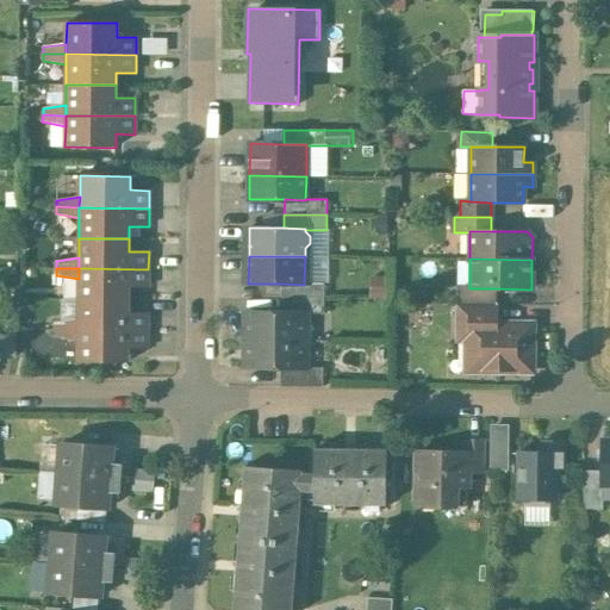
[(148,269),(79,268),(79,279),(79,299),(129,300),(129,287),(148,287),(148,269)]
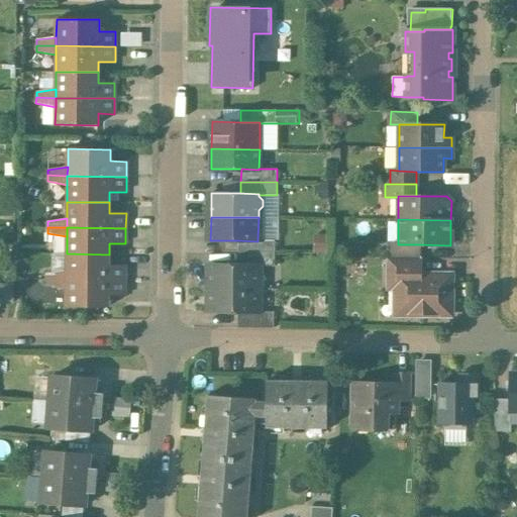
[(275,239),(257,239),(257,241),(238,240),(238,252),(275,252),(275,239)]
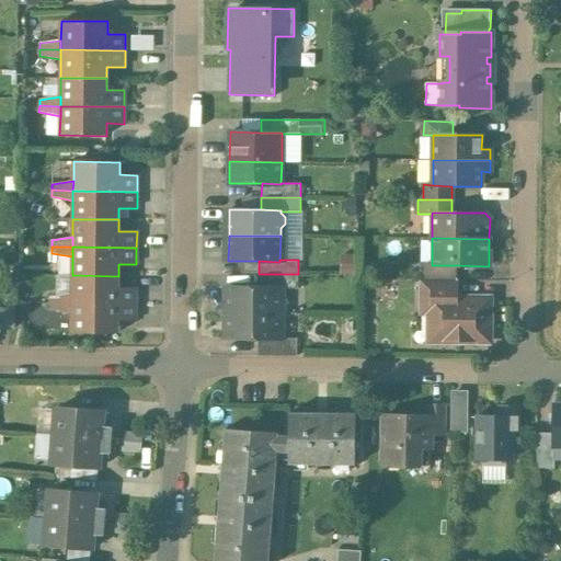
[(455,265),(432,265),(432,264),(422,264),(421,279),(454,279),(455,265)]
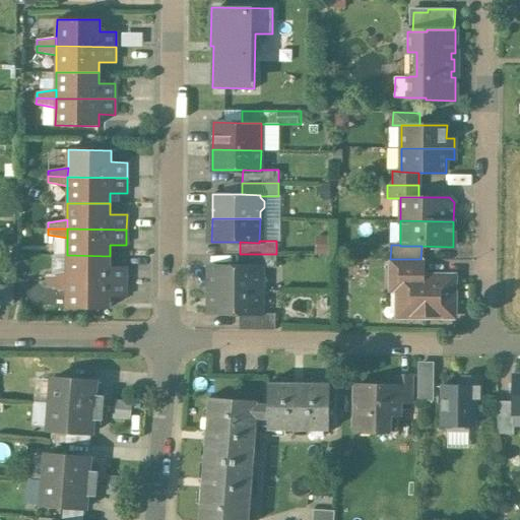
[(276,254),(240,254),(240,266),(259,266),(259,267),(276,267),(276,254)]
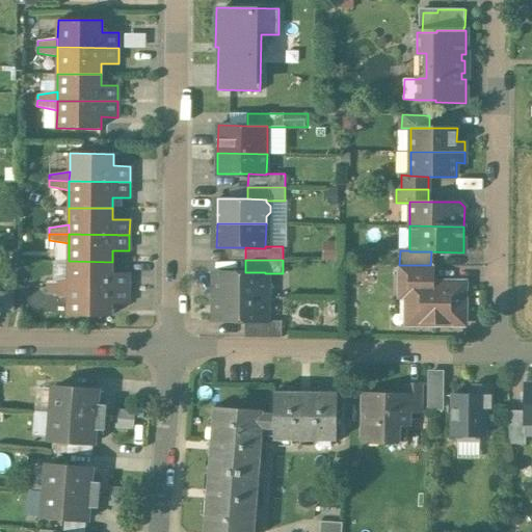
[(112,262),(69,261),(68,278),(68,288),(129,288),(129,272),(112,272),(112,262)]
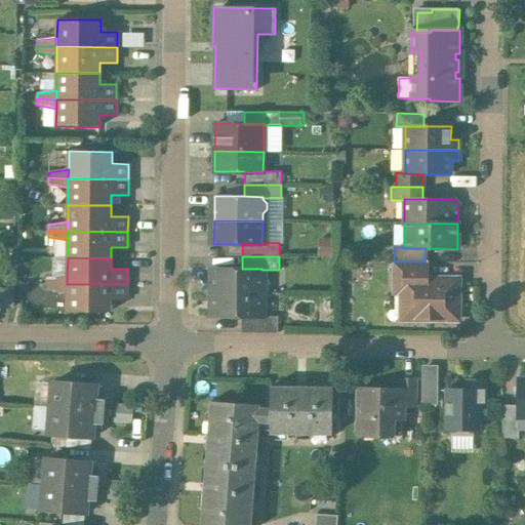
[(425,261),(394,261),(394,277),(425,278),(425,261)]
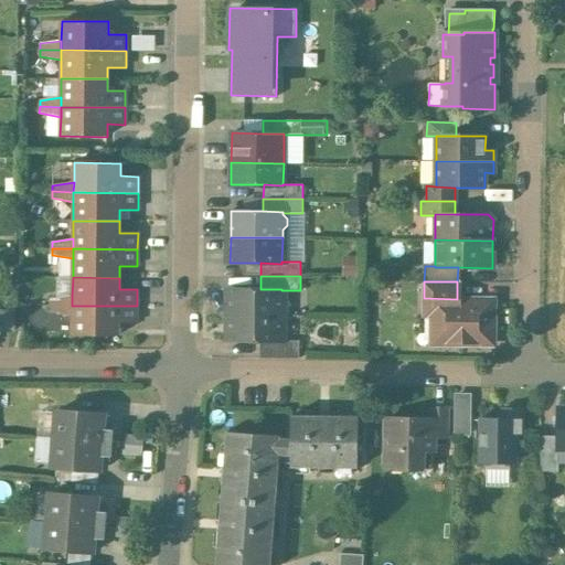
[(260,289),(230,289),(230,315),(286,315),(286,302),(281,298),(281,290),(281,289),(260,289)]
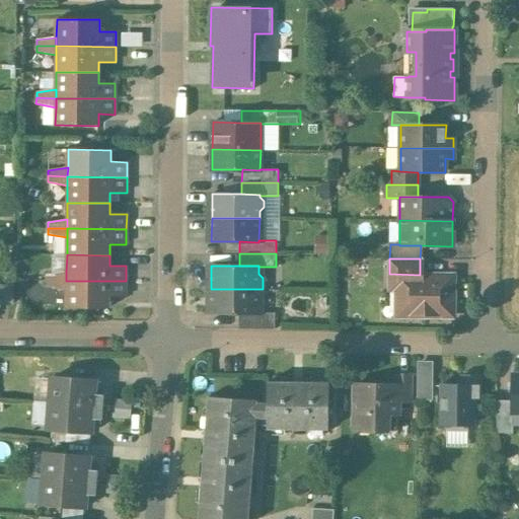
[(66,272),(47,275),(47,280),(66,281),(66,272)]
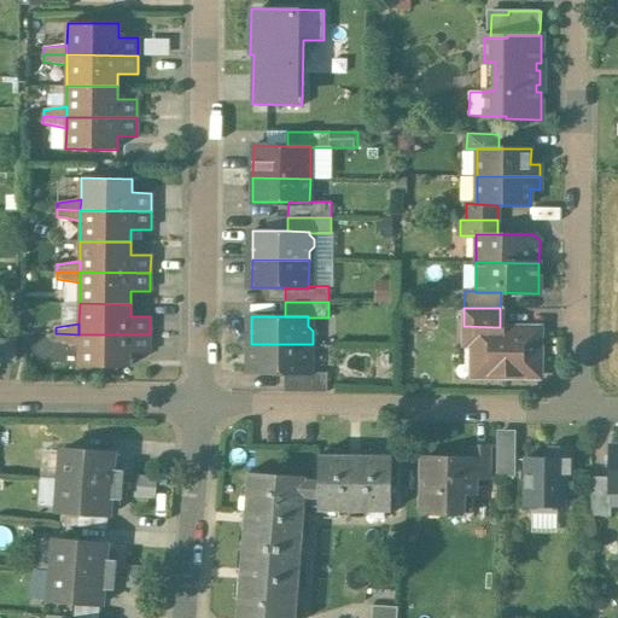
[(514,333),(500,333),(500,327),(464,326),(464,345),(481,345),(479,375),(537,375),(538,331),(514,330),(514,333)]
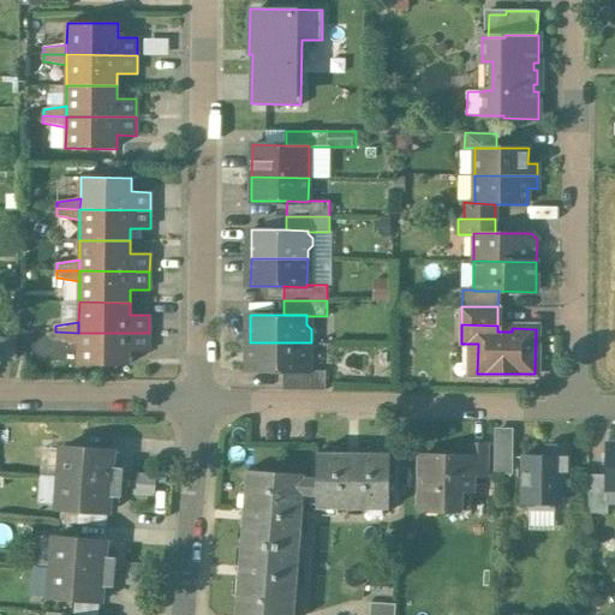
[(78,333),(55,332),(55,340),(78,344),(78,333)]
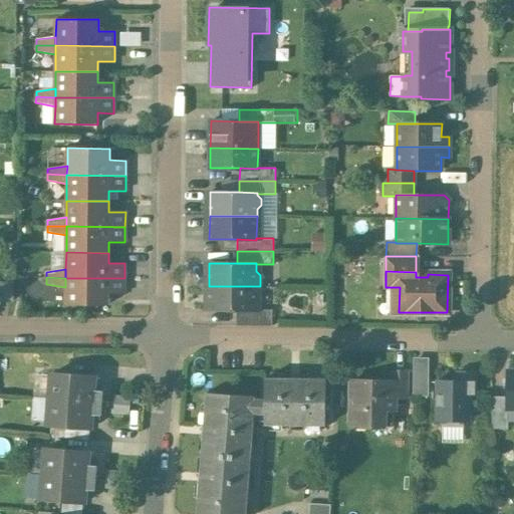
[(124,278),(65,278),(65,287),(65,304),(107,305),(107,293),(124,294),(124,278)]
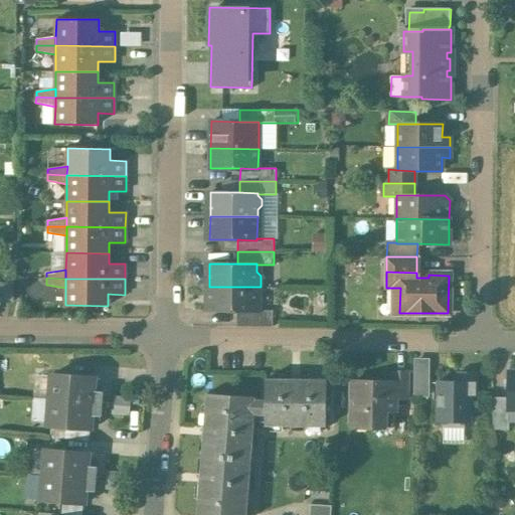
[(13,285),(0,284),(0,300),(13,301),(13,285)]
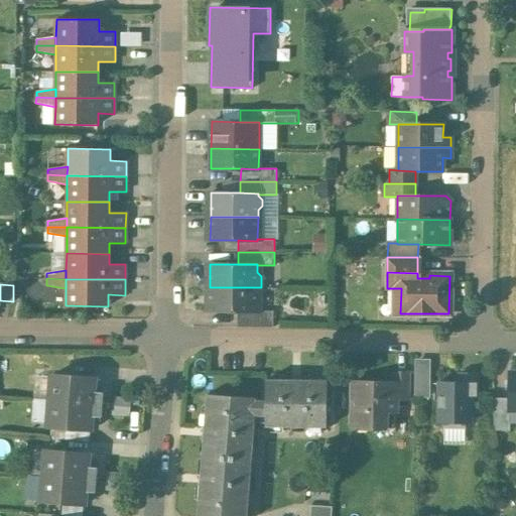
[(261,287),(210,287),(210,311),(237,311),(257,311),(257,303),(261,299),(261,287)]
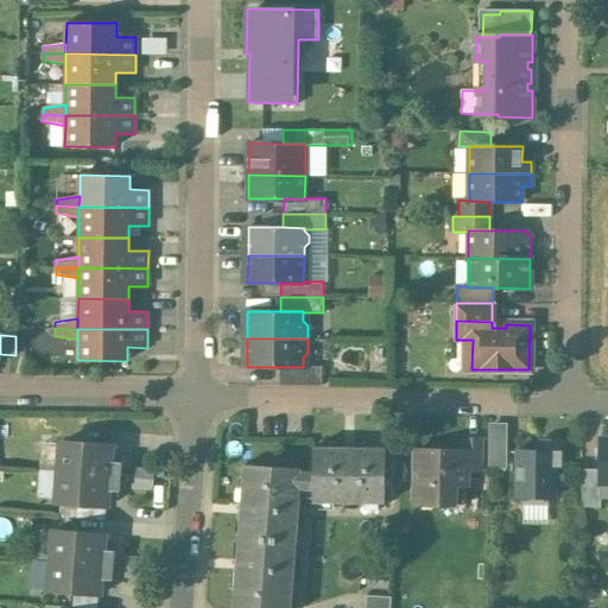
[(303,367),(279,367),(279,386),(322,386),(322,367),(303,367)]
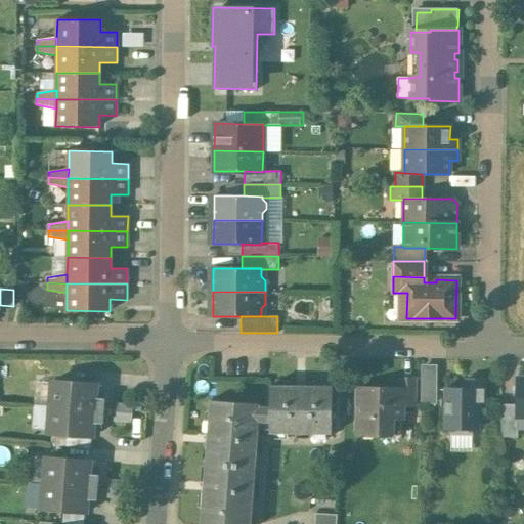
[(434,366),(422,366),(422,403),(434,403),(434,366)]
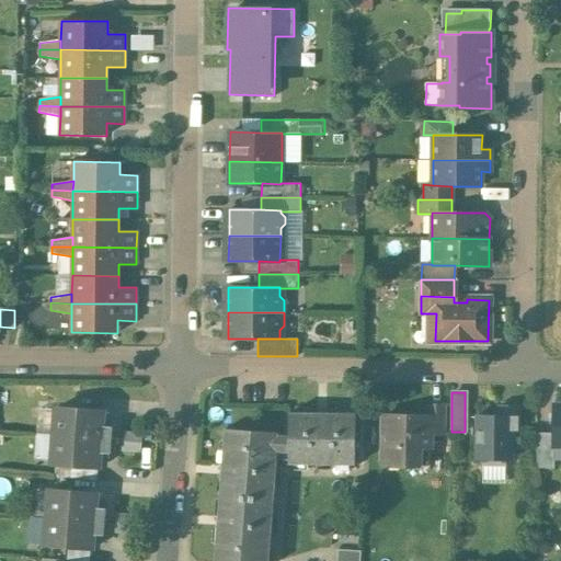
[(517,407),(501,405),(501,416),(501,430),(517,431),(517,407)]
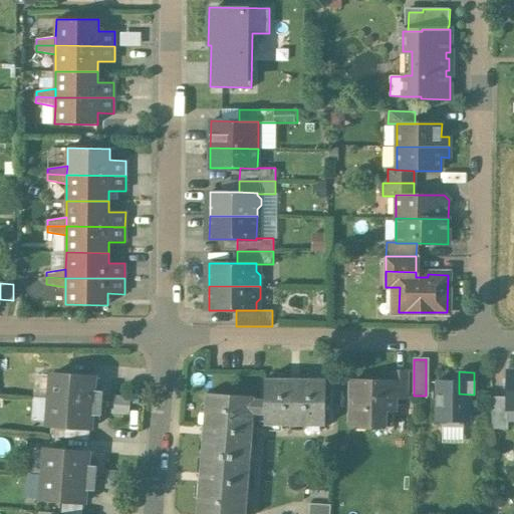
[(408,372),(393,372),(393,380),(394,380),(394,399),(408,399),(408,372)]
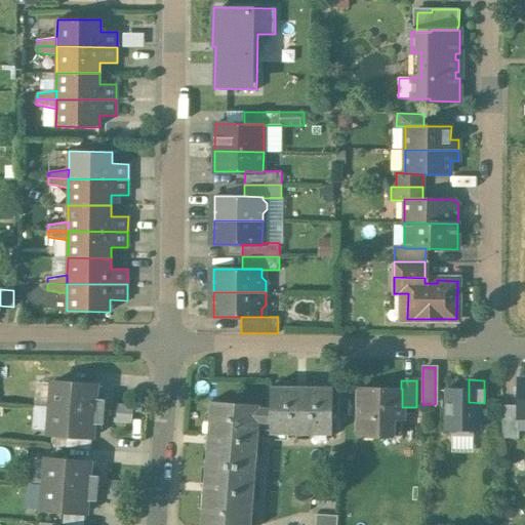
[(97,386),(52,381),(50,408),(104,412),(105,399),(105,395),(96,395),(97,386)]
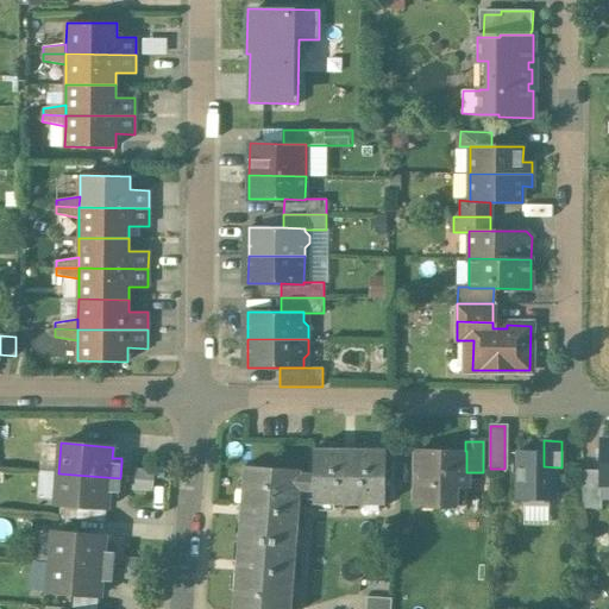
[(387,450),(314,449),(313,473),(313,500),(313,503),(385,504),(387,450)]
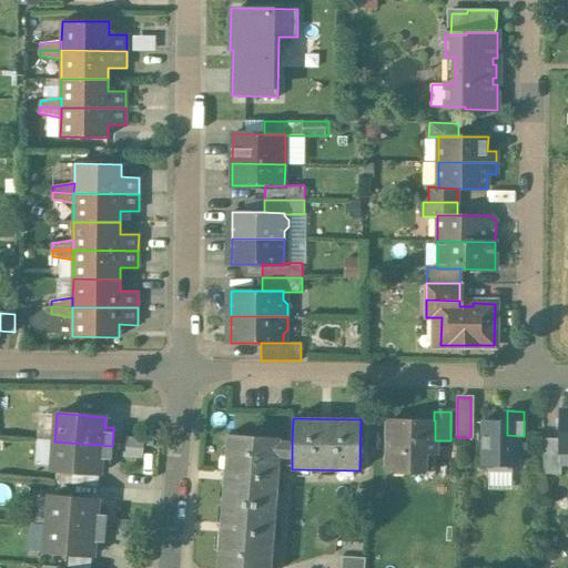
[(434,421),(392,421),(392,473),(424,474),(424,455),(435,455),(435,440),(435,421),(434,421)]
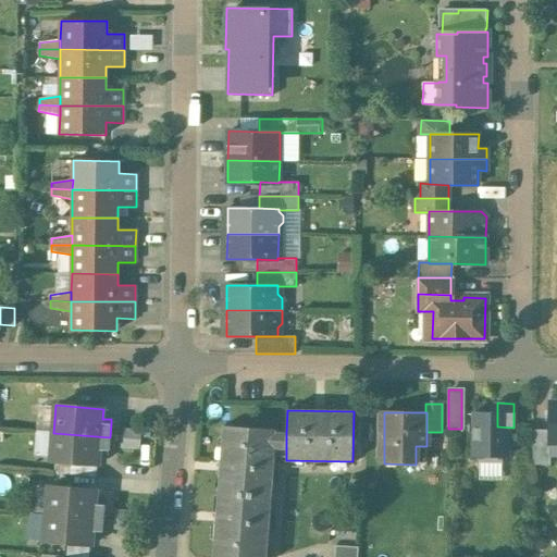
[(497,413),(477,413),(475,456),(507,457),(507,433),(514,433),(514,428),(497,426),(497,413)]
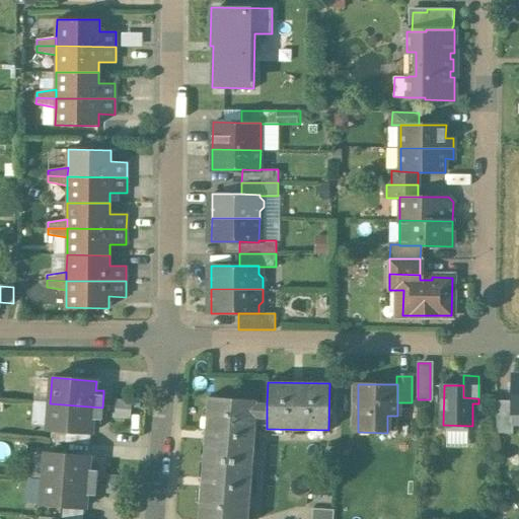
[(257,400),(208,396),(204,459),(252,462),(255,425),(267,426),(267,403),(257,402),(257,400)]
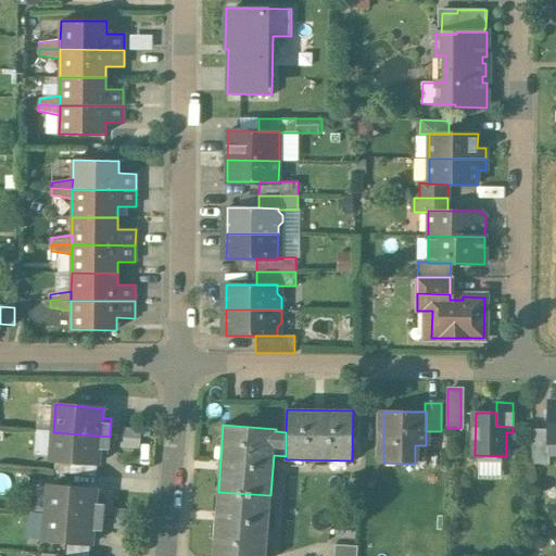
[(141,430),(124,429),(123,438),(140,439),(141,430)]
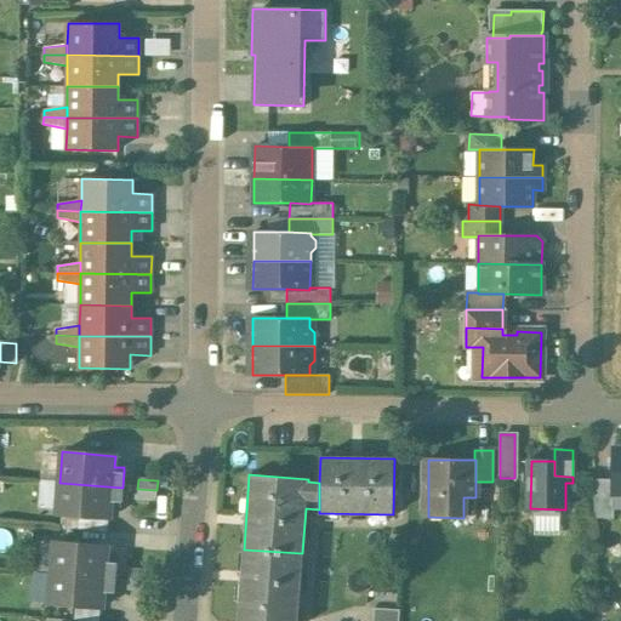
[(613,479),(596,479),(594,519),(615,519),(615,494),(613,493),(613,479)]
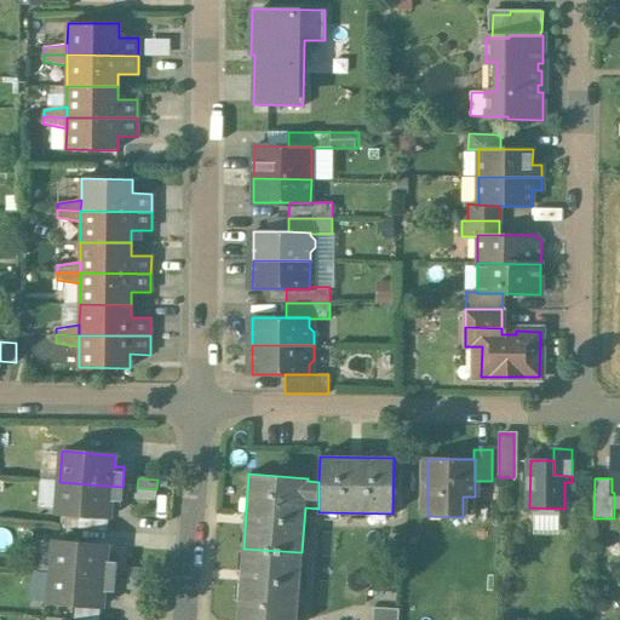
[(122,487),(59,482),(57,512),(110,516),(110,505),(120,506),(121,501),(122,487)]
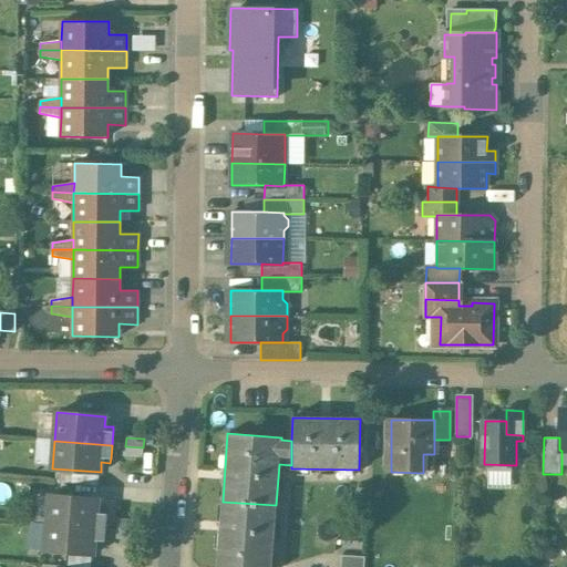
[(143,447),(125,446),(124,455),(142,456),(143,447)]
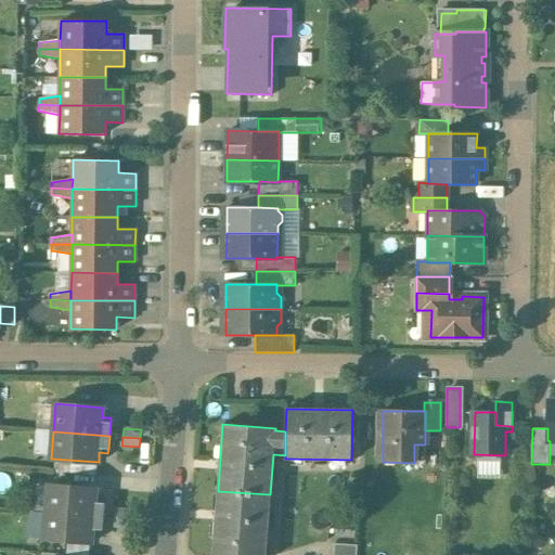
[(97,488),(49,485),(47,512),(103,516),(104,503),(104,499),(95,498),(97,488)]
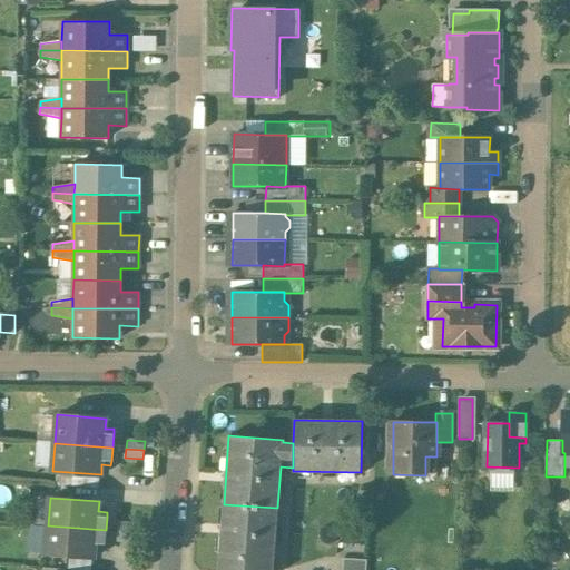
[(272,569),(277,508),(224,504),(217,569),(272,569)]
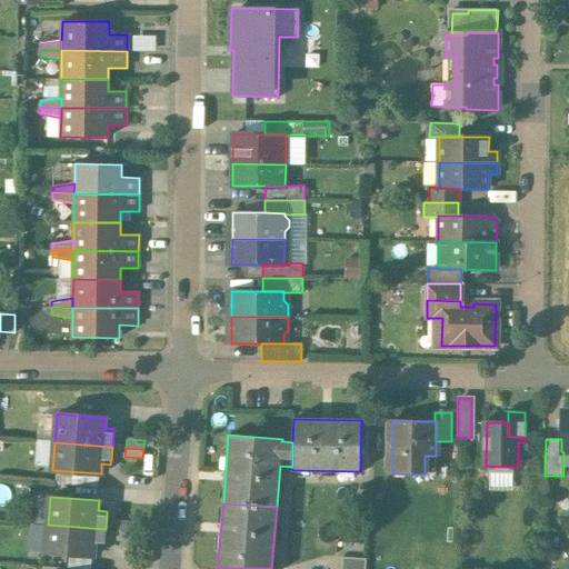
[(138,522),(120,521),(119,530),(137,531),(138,522)]
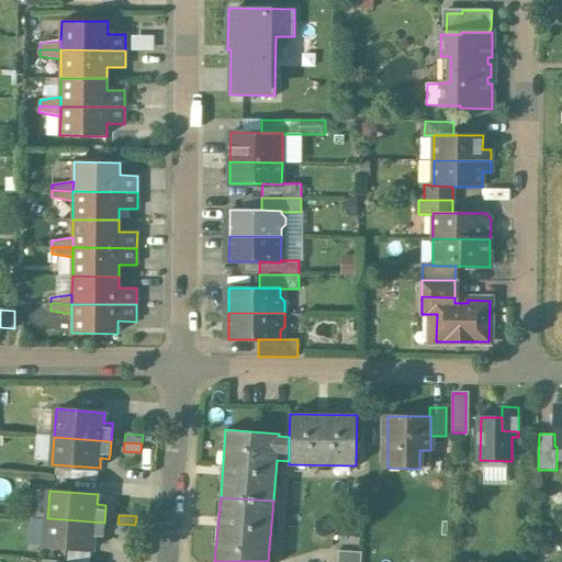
[(104,523),(47,518),(45,546),(93,550),(93,540),(102,540),(103,536),(104,523)]
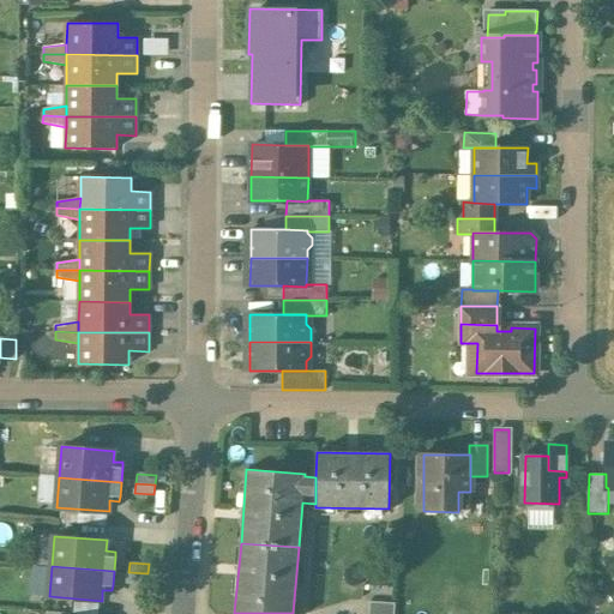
[(148,573),(128,572),(127,582),(146,583),(148,573)]
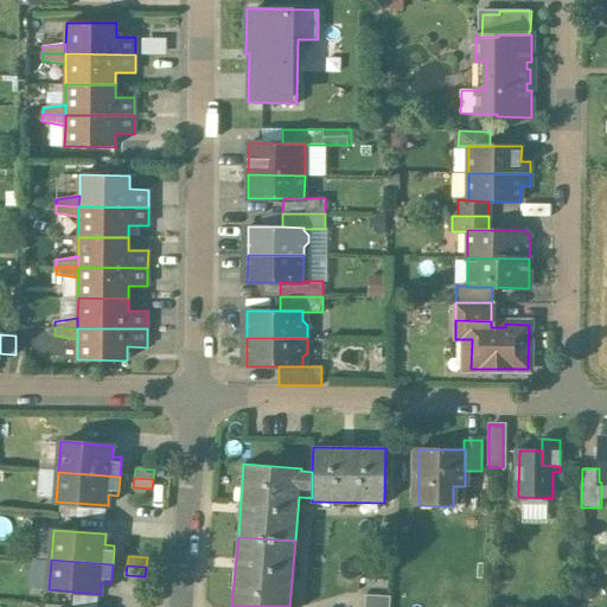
[(389,606),(390,596),(365,594),(364,606),(389,606)]
